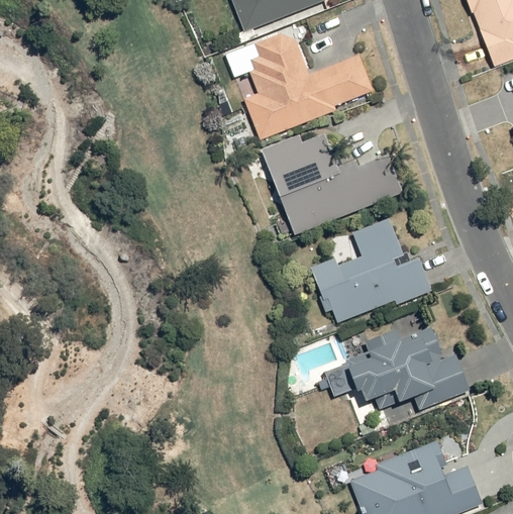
[(231,0),(244,30),(325,0),(231,0)]
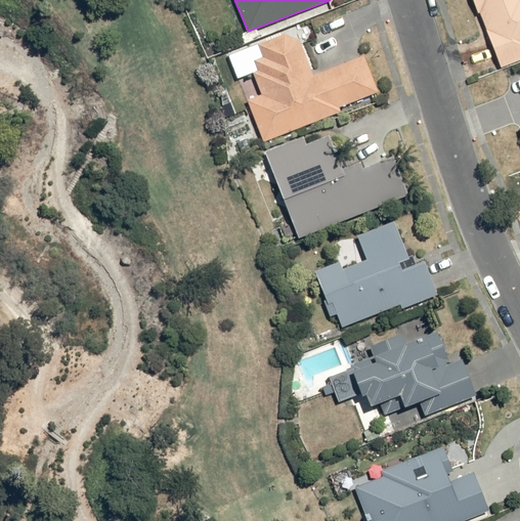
[(519,0),(473,0),(503,71),(519,62),(519,0)]
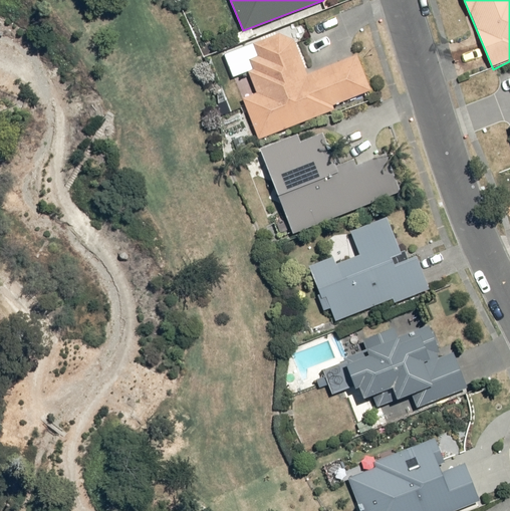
[(243,99),(259,141),(333,113),(374,97),(358,55),(309,75),(291,30),(253,45),(258,57),(247,61),(251,72),(247,74),(255,94),(243,99)]
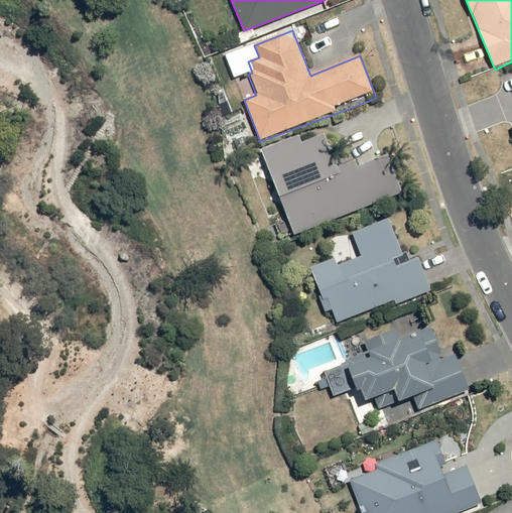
[(263,152),(295,233),(405,188),(390,153),(332,177),(313,132),(263,152)]
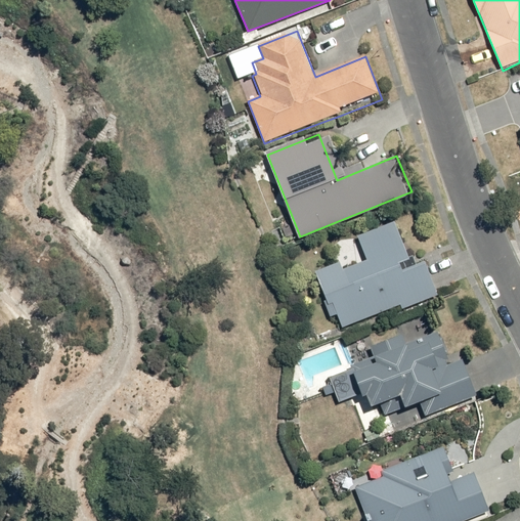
[(334,304),(342,326),(436,291),(426,263),(412,268),(395,222),(356,235),(366,261),(343,270),(340,261),(314,271),(327,307),(334,304)]
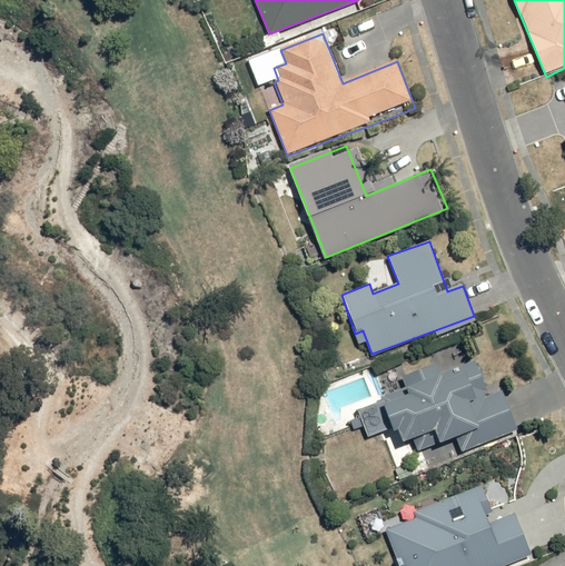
[(403,430),(407,443),(413,439),(417,452),(432,447),(428,435),(440,432),(444,443),(456,439),(459,450),(516,434),(504,391),(489,396),(481,366),(454,374),(448,358),(405,370),(412,394),(389,400),(399,432),(403,430)]
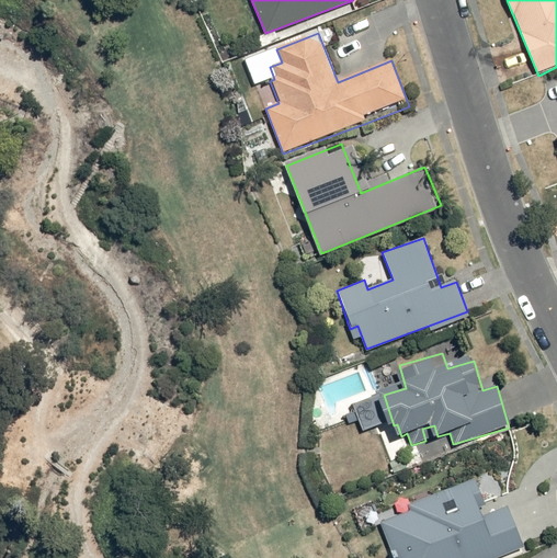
[(521,557),(518,549),(525,545),(511,509),(493,516),(486,499),(475,473),(408,504),(411,512),(378,527),(390,557),(521,557)]
